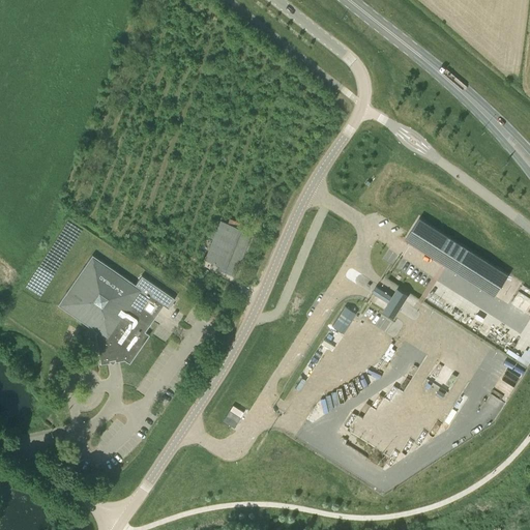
[(508,274),(419,217),(405,239),(407,240),(495,296),(508,274)]
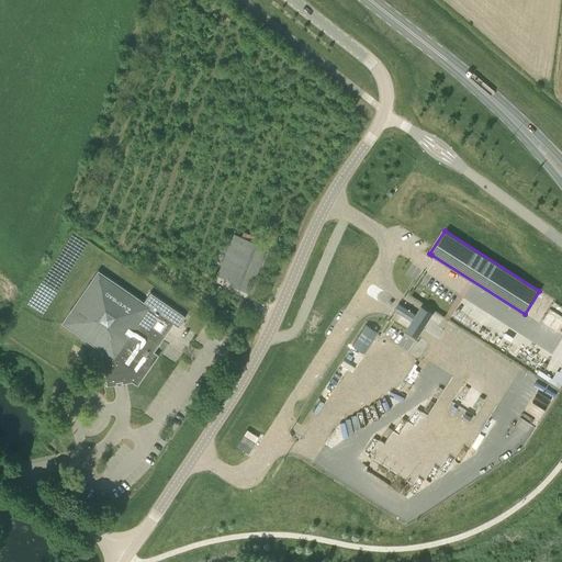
[(250,289),(259,263),(267,246),(233,233),(216,276),(237,284),(250,289)]
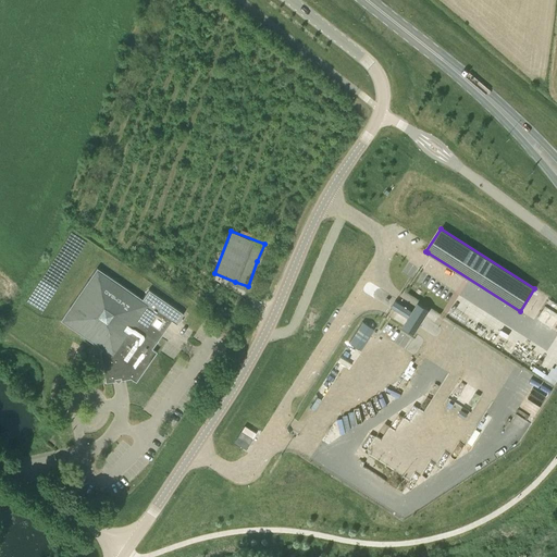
[(148,289),(141,299),(97,268),(60,320),(101,349),(100,351),(106,383),(115,381),(114,379),(118,378),(120,378),(121,380),(130,378),(136,382),(157,351),(151,348),(171,320),(176,324),(183,313),(148,289)]
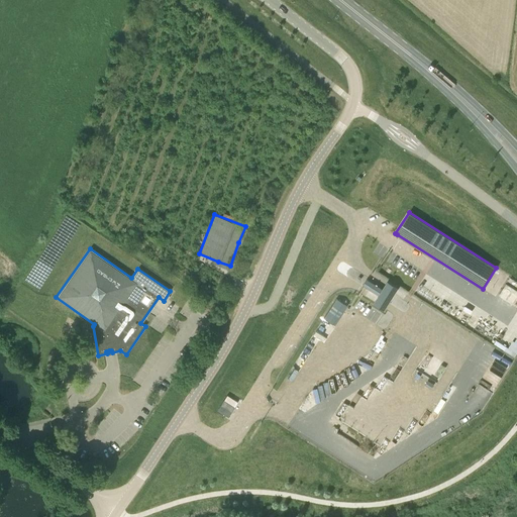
[(381,296),(384,290),(369,280),(367,279),(363,285),(365,286),(381,296)]
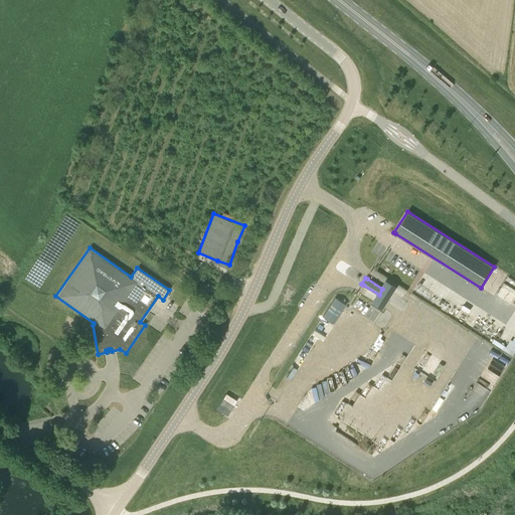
[(498,296),(514,301),(514,288),(502,284),(498,296)]
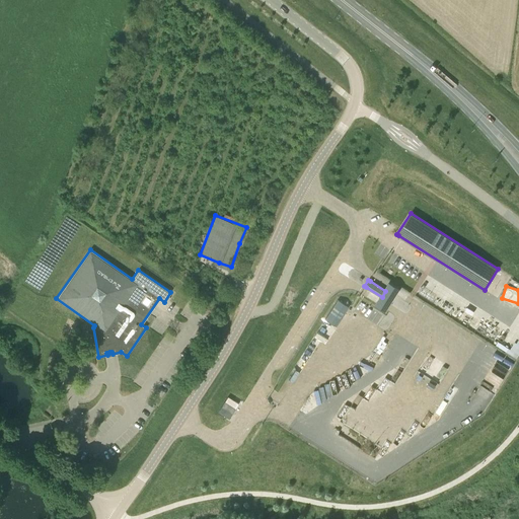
[(335,325),(348,306),(338,299),(324,319),(335,325)]
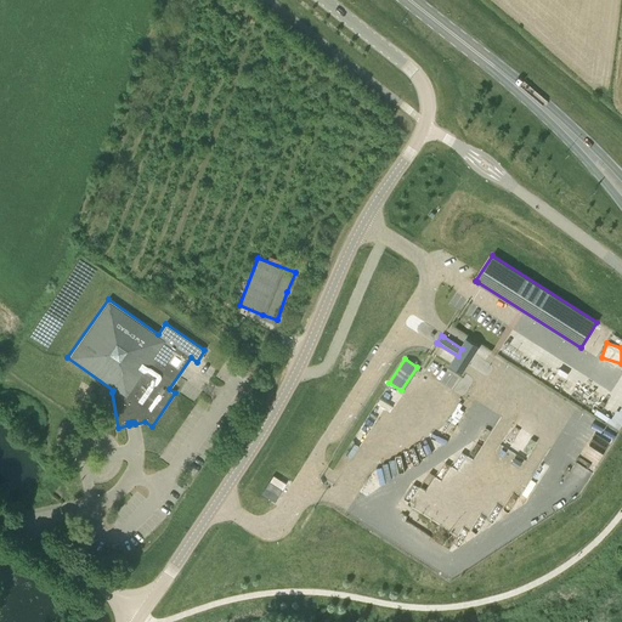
[(519,468),(522,462),(515,457),(512,463),(519,468)]
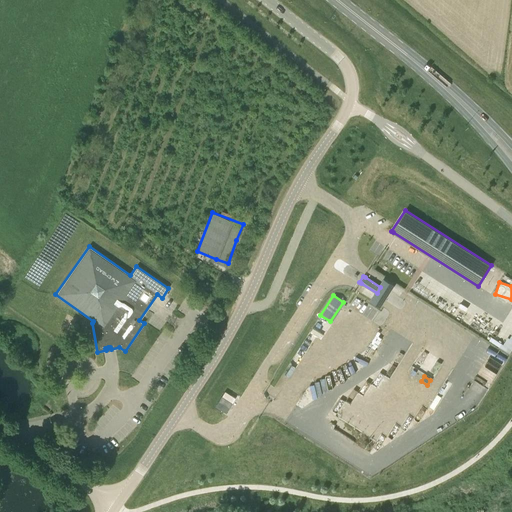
[(224,391),(215,406),(226,413),(235,398),(224,391)]
